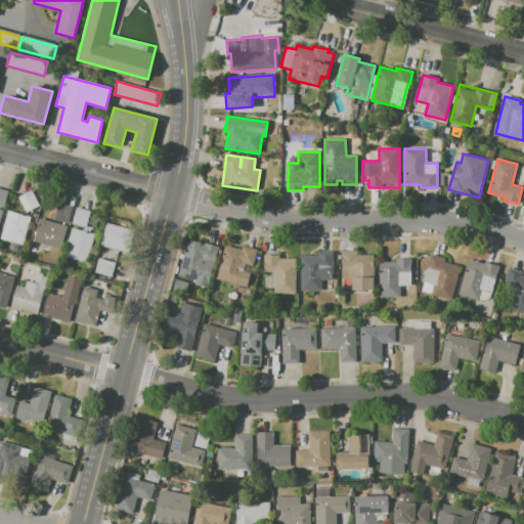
[(5,209),(0,208),(0,188),(9,191),(5,209)]
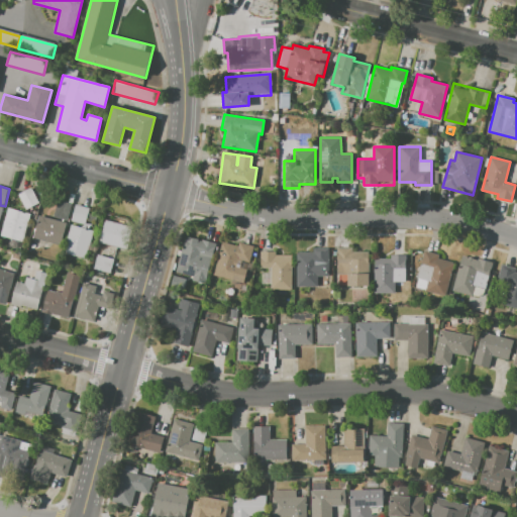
[(18,194),(31,187),(39,203),(26,210),(18,194)]
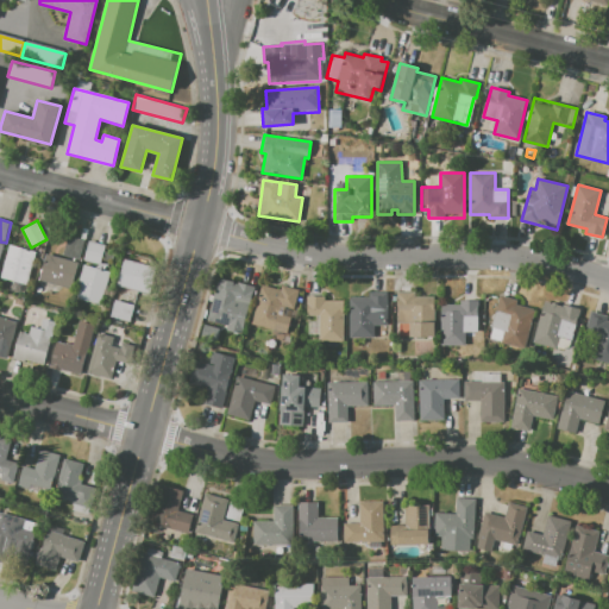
[(85,240),(80,259),(62,255),(68,236),(85,240)]
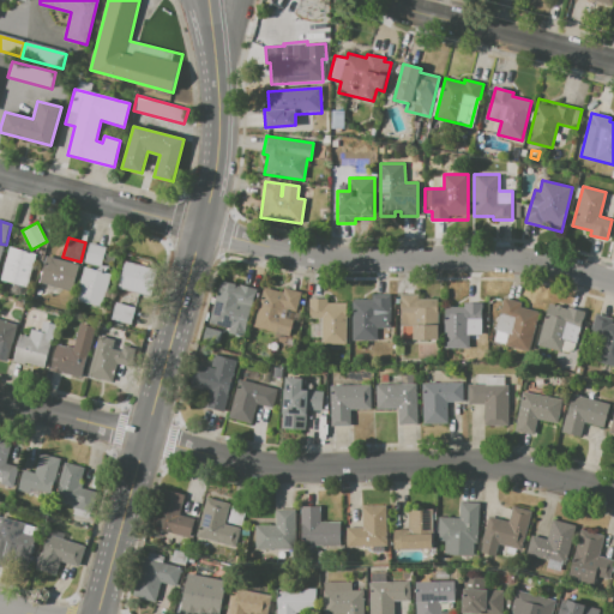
[(84,264),(90,244),(107,247),(101,268),(84,264)]
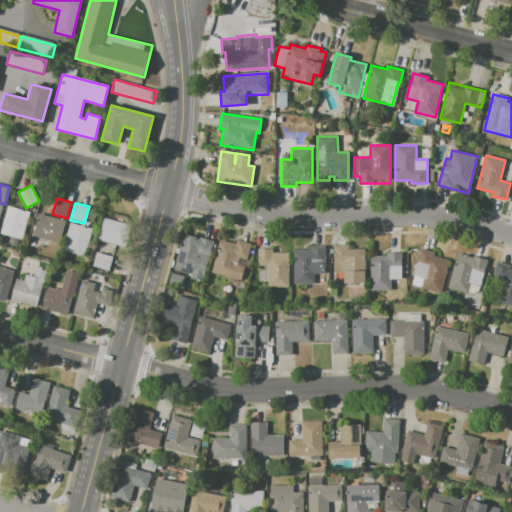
[(30,212),(23,239),(0,233),(7,206),(30,212)]
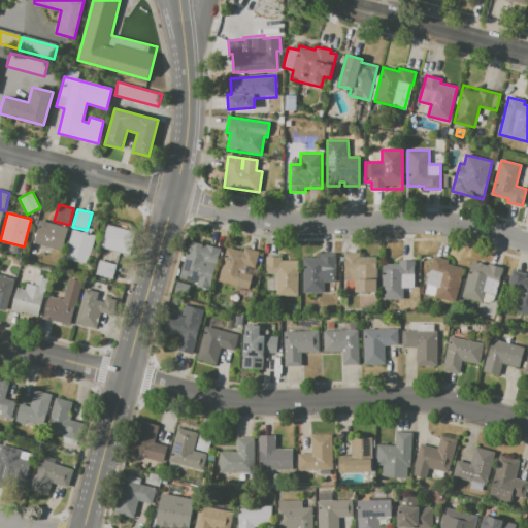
[(69,228),(63,251),(34,243),(40,221),(69,228)]
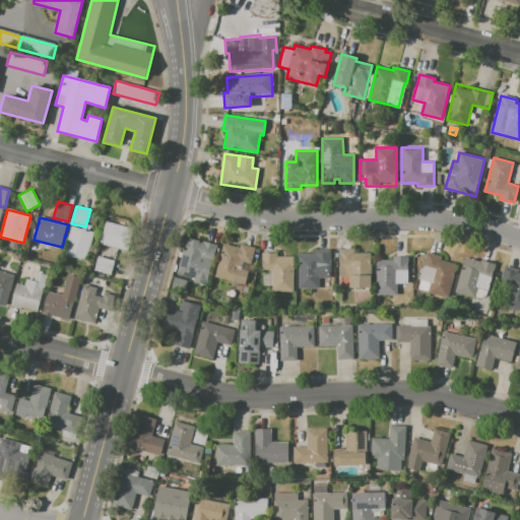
[(100,244),(106,221),(134,229),(128,251),(100,244)]
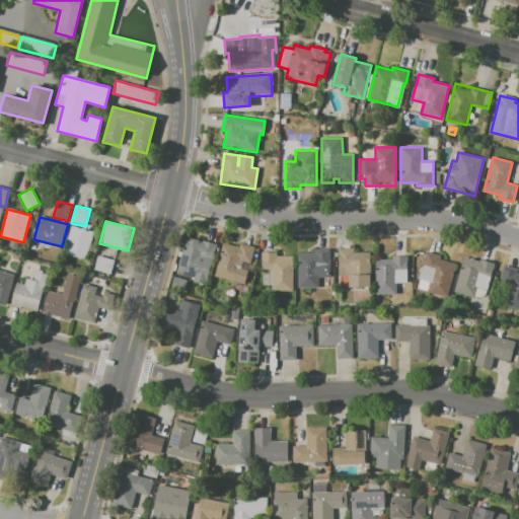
[(87,258),(64,252),(71,225),(94,231),(87,258)]
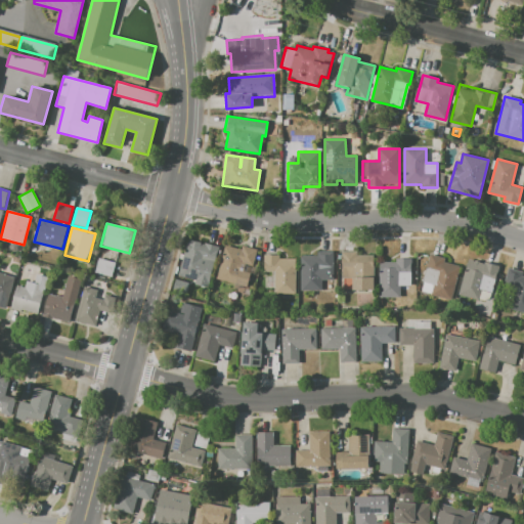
[(219,247),(208,288),(194,284),(195,279),(178,275),(187,239),(202,243),(202,244),(205,245),(206,244),(219,247)]
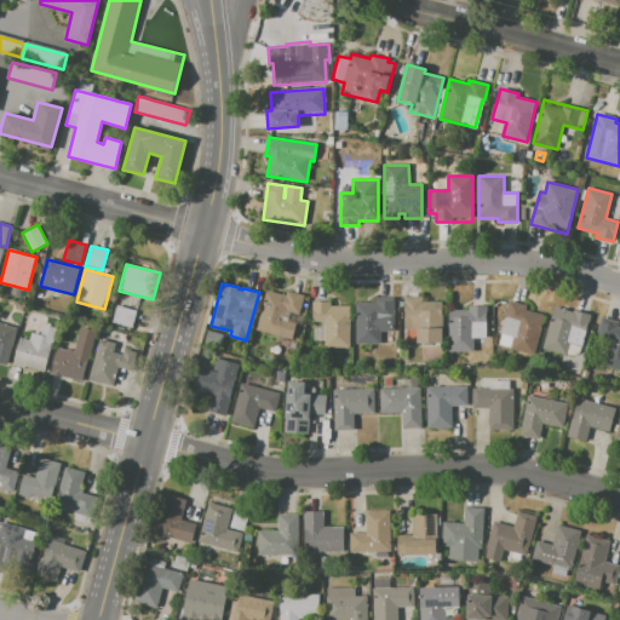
[(256,331),(267,291),(286,296),(287,291),(304,296),(299,316),(290,314),(288,321),(297,323),(292,340),(256,331)]
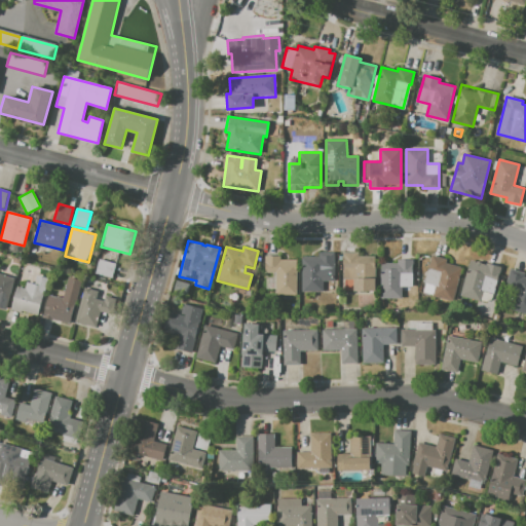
[(301,257),(318,256),(318,253),(333,252),(334,280),(323,280),(323,292),(302,292),(301,257)]
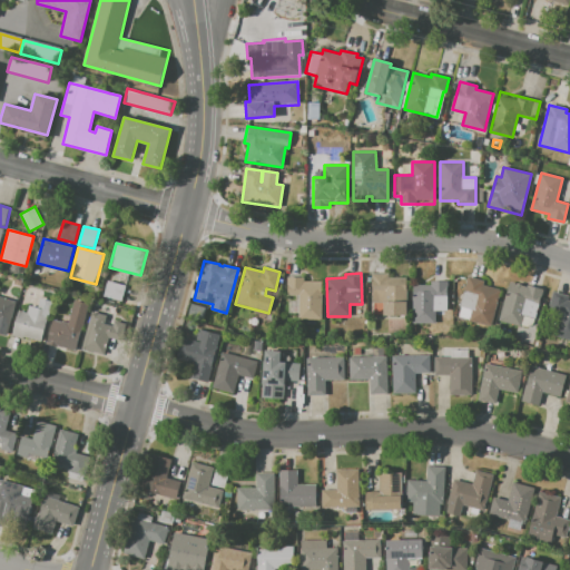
[(372,273),(389,273),(389,278),(406,277),(408,316),(384,316),(384,303),(372,303),(372,273)]
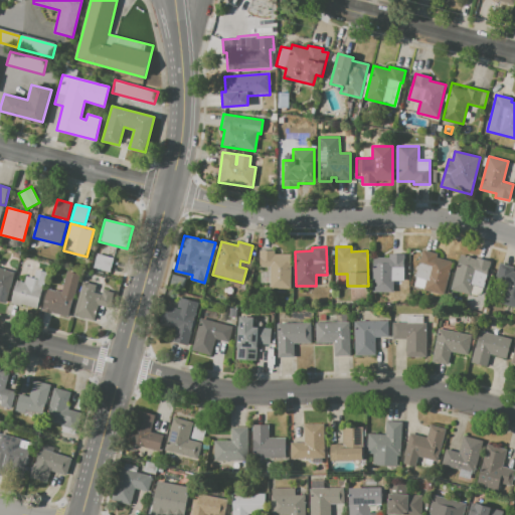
[(453,262),(444,295),(423,290),(424,289),(414,286),(416,278),(415,277),(422,249),(438,253),(437,258),(453,262)]
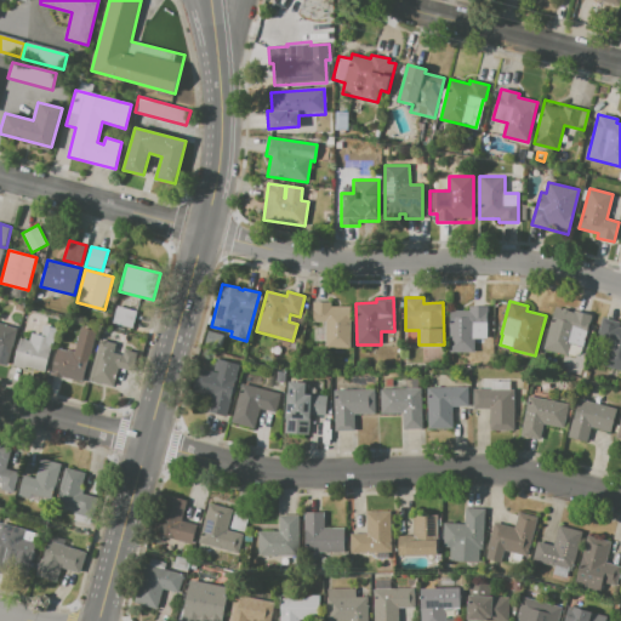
[(349,307),(351,348),(326,348),(325,342),(314,342),(314,329),(322,329),(322,322),(313,322),(312,303),(330,302),(331,307),(349,307)]
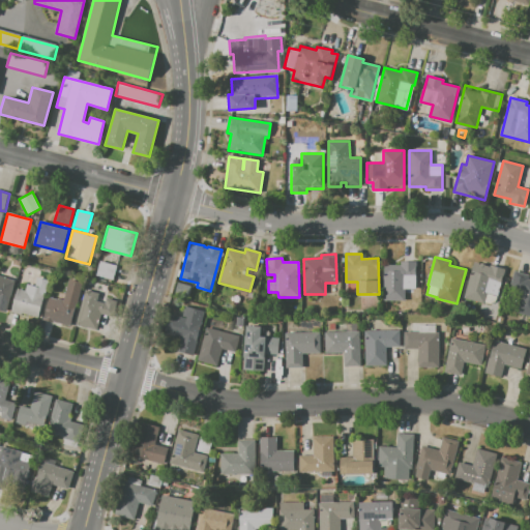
[(96,275),(100,262),(116,266),(113,280),(96,275)]
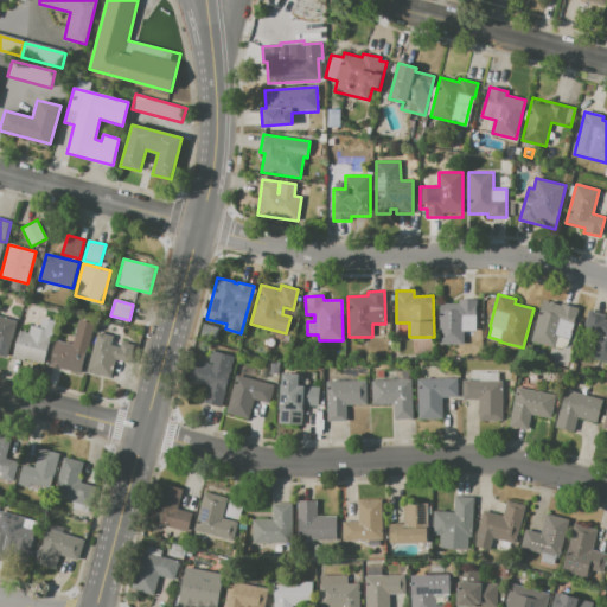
[(439,345),(438,304),(459,302),(459,300),(474,300),(475,331),(462,332),(462,344),(439,345)]
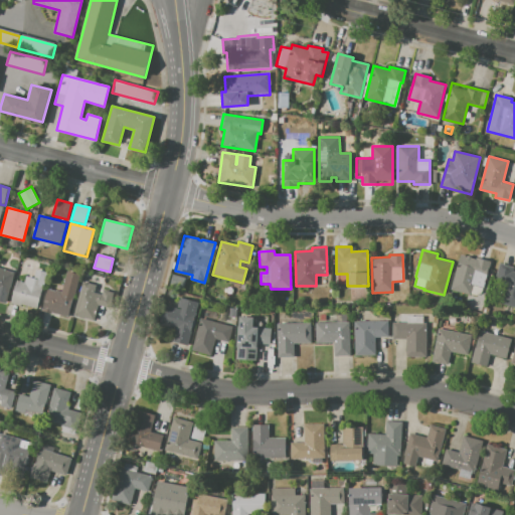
[(451,291),(460,254),(466,256),(467,255),(472,256),(471,258),(476,260),(477,258),(490,262),(481,298),(451,291)]
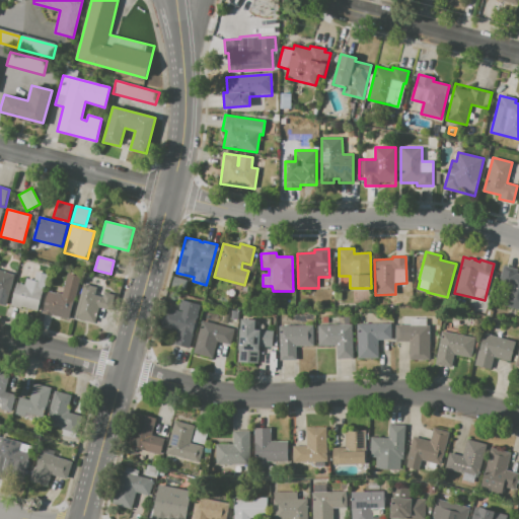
[(503,266),(518,269),(517,274),(518,274),(518,309),(494,303),(503,266)]
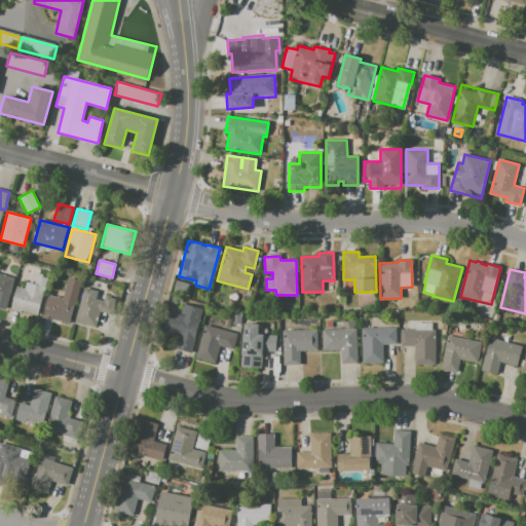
[(0,274),(15,278),(7,310),(0,308),(0,274)]
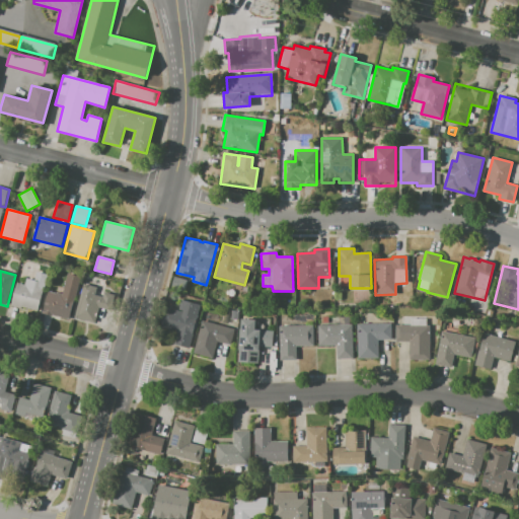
[(48,275),(38,312),(11,305),(17,283),(24,285),(26,278),(33,280),(35,272),(48,275)]
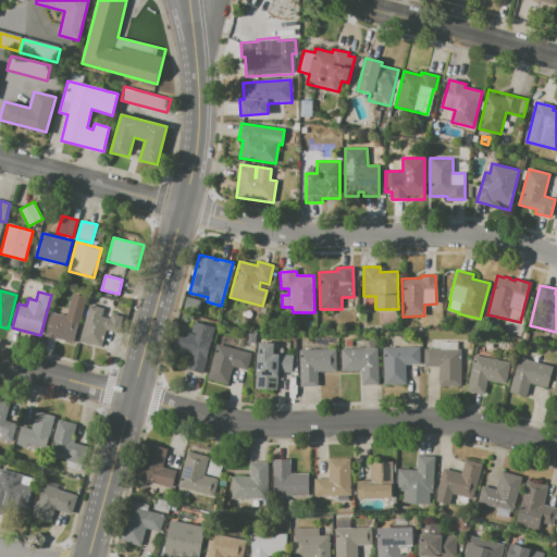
[(89,305),(104,308),(101,317),(121,322),(118,332),(107,330),(101,347),(79,342),(89,305)]
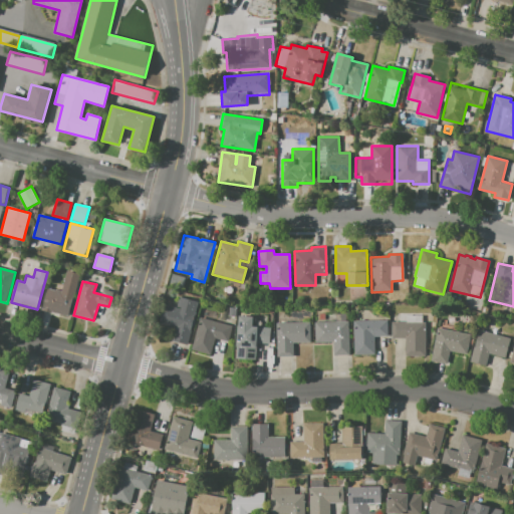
[(73,295),(67,316),(42,309),(48,289),(73,295)]
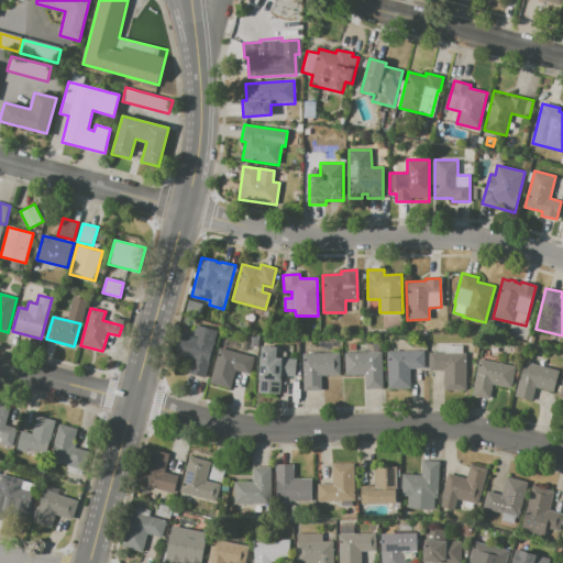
[(218,331),(205,377),(188,373),(191,360),(173,355),(179,333),(192,338),(196,326),(218,331)]
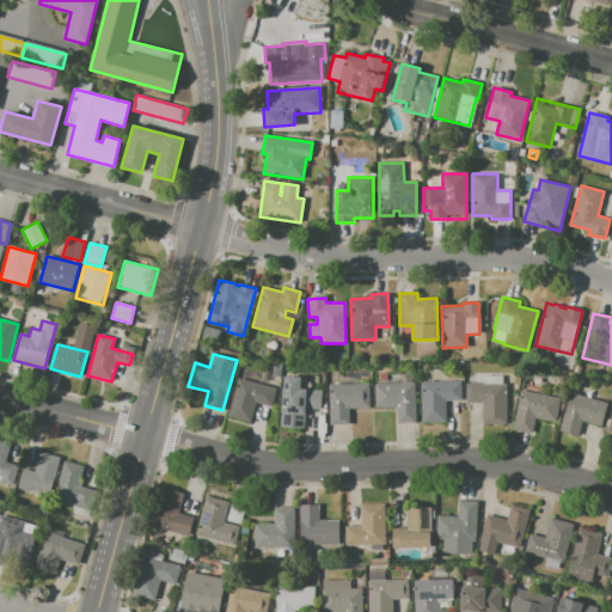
[(415,383),(415,423),(397,423),(396,408),(375,408),(375,383),(401,383),(401,374),(412,373),(412,383),(415,383)]
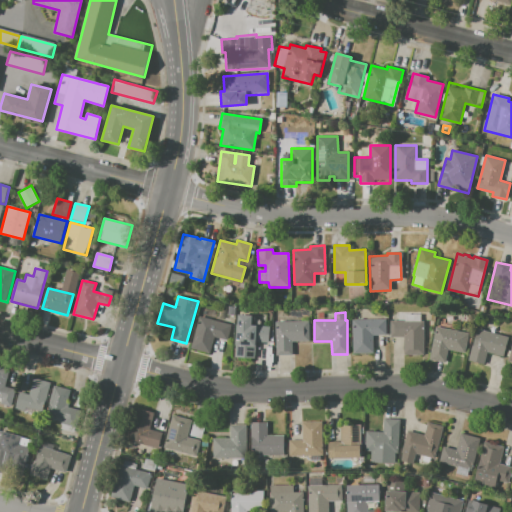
[(423,321),(424,355),(403,355),(403,338),(390,338),(390,321),(405,321),(405,314),(420,314),(420,321),(423,321)]
